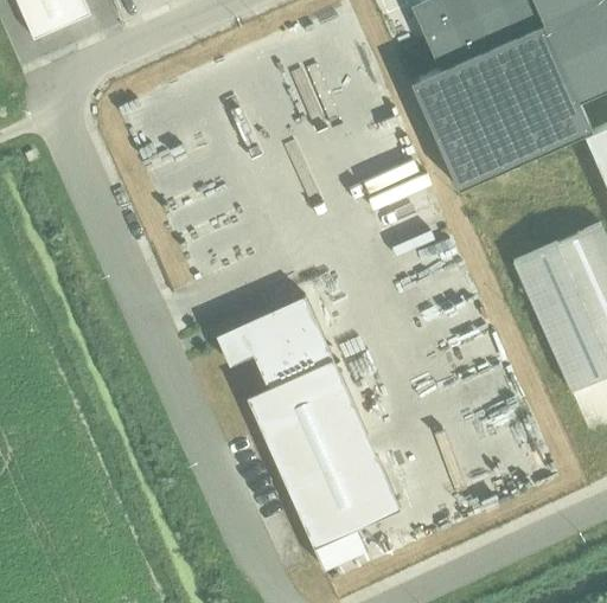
[(90,15),(83,0),(14,0),(33,40),(90,15)]
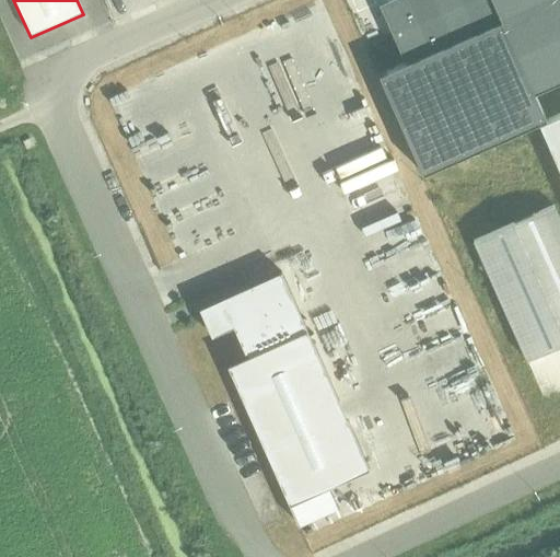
[(559,0),(392,0),(378,7),(405,67),(501,24),(533,95),(559,83),(559,0)]
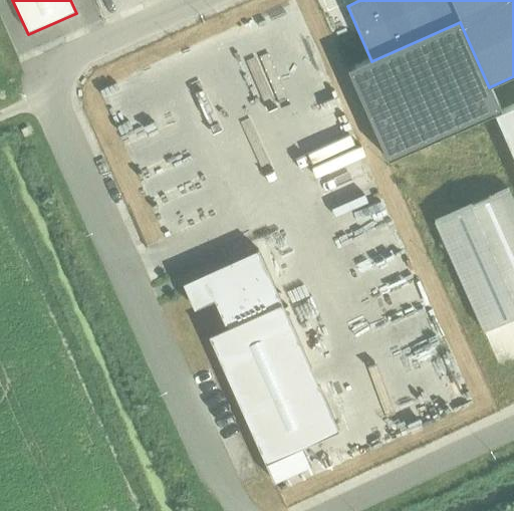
[(371,61),(347,72),(388,163),(501,112),(489,87),(460,22),(371,61)]
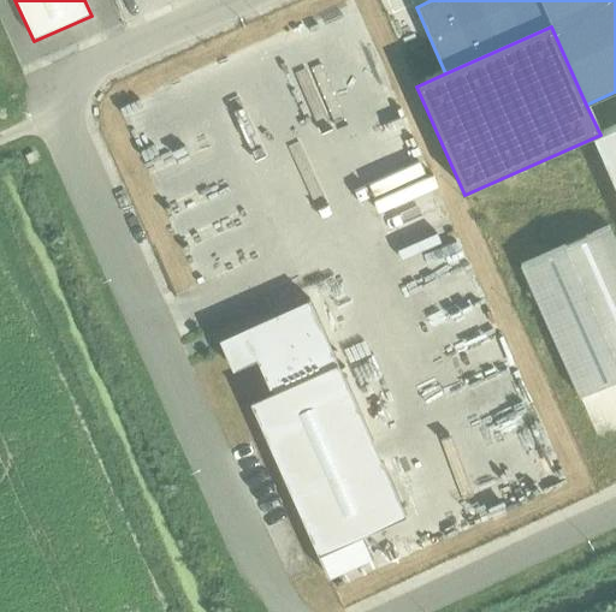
[(615,128),(592,138),(615,192),(615,128)]
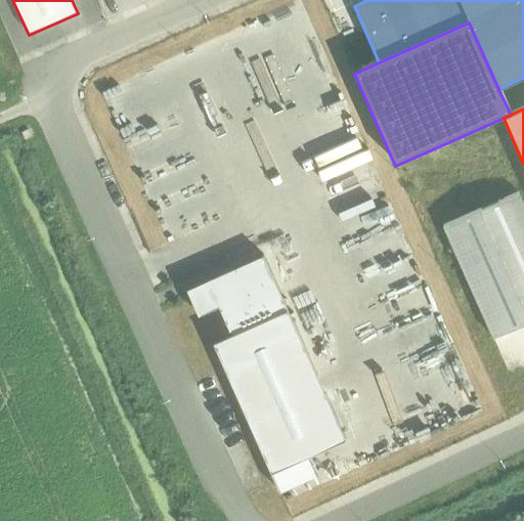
[(523,210),(517,194),(443,226),(492,340),(523,324),(523,210)]
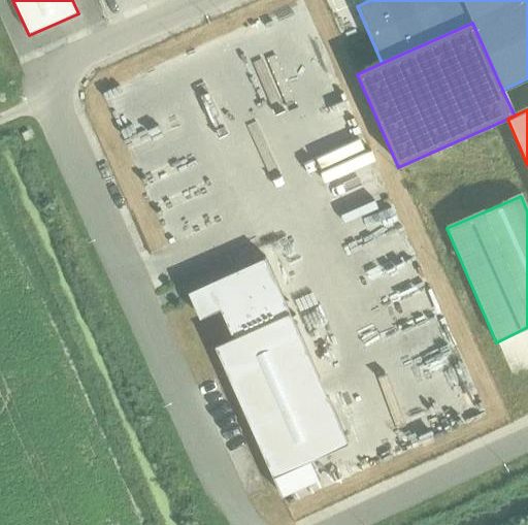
[(381,216),(385,233),(403,229),(399,211),(381,216)]
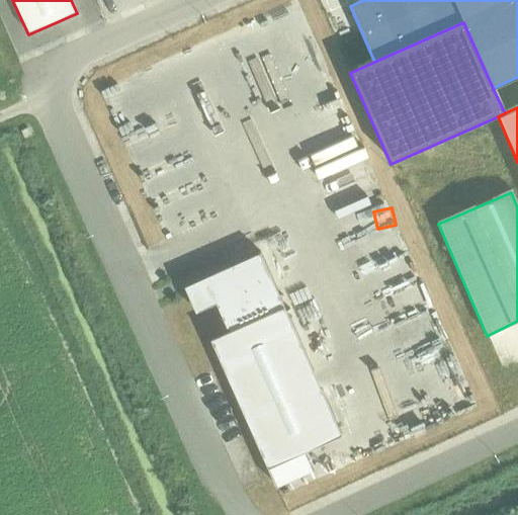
[(259,254),(184,287),(195,314),(216,305),(219,311),(228,331),(209,339),(267,469),(341,436),(259,254)]
